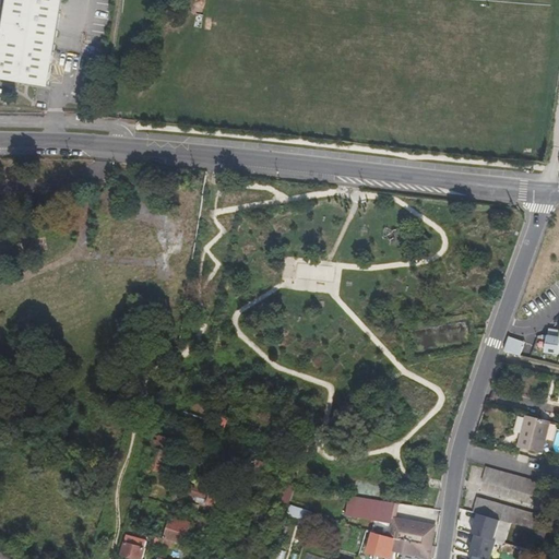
[(3,0),(0,27),(0,78),(46,85),(59,0),(3,0)]
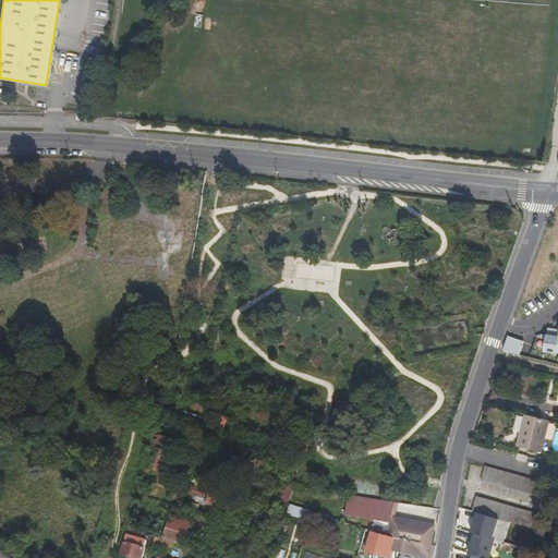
[(557,332),(554,332),(553,339),(548,339),(546,355),(557,356),(557,332)]
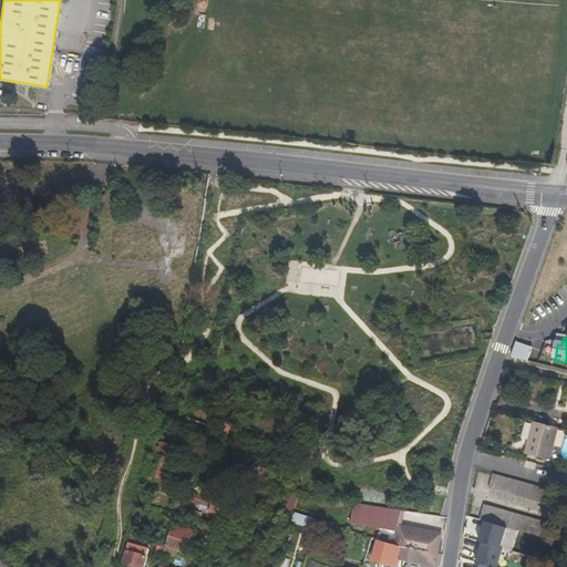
[(516,342),(512,358),(528,361),(533,348),(516,342)]
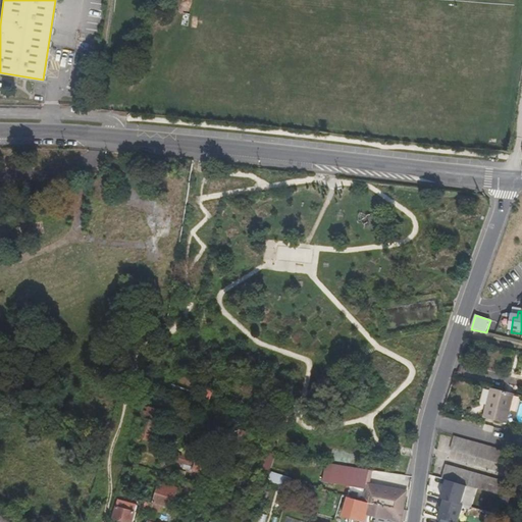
[(209,406),(215,383),(208,381),(201,403),(209,406)]
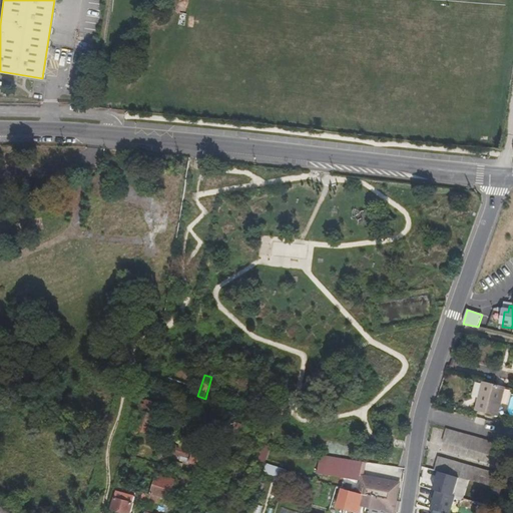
[(498,417),(506,387),(482,381),(474,411),(498,417)]
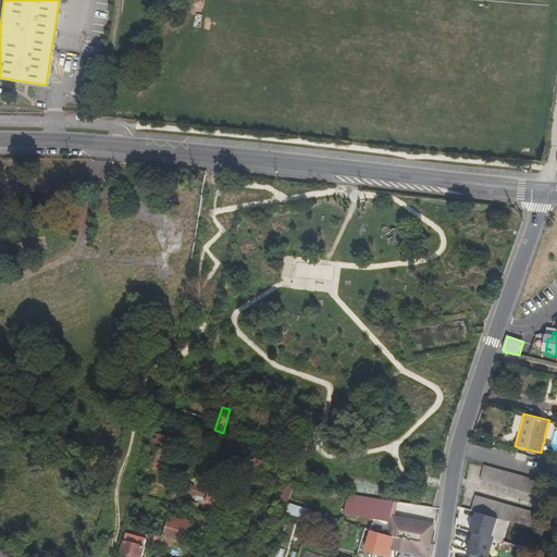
[(192,453),(195,444),(183,441),(182,452),(192,453)]
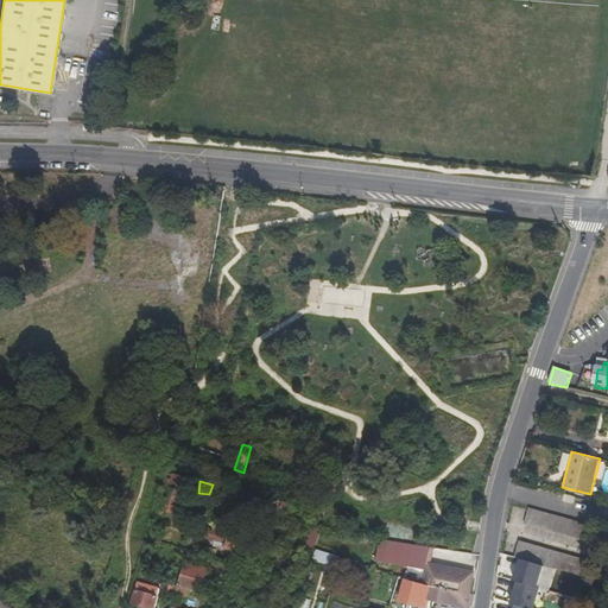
[(163,513),(169,493),(163,491),(157,511),(163,513)]
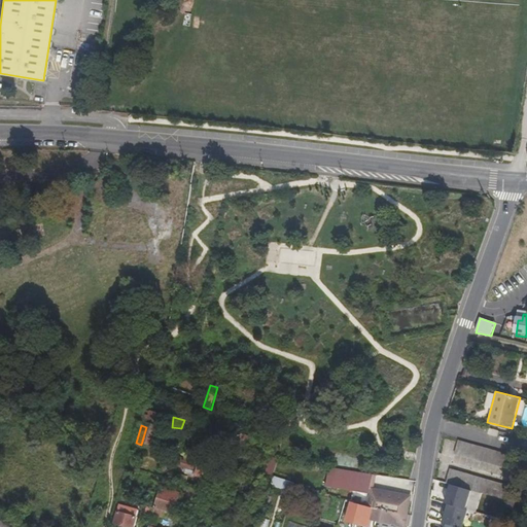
[(205,433),(215,436),(217,429),(207,426),(206,427),(199,425),(197,433),(204,434),(205,433)]
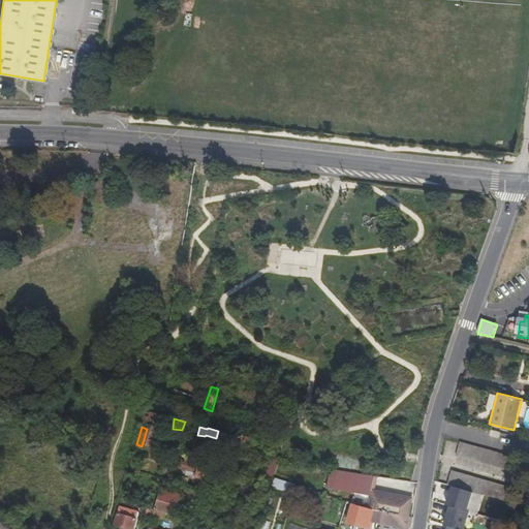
[(157,432),(152,448),(162,452),(168,431),(159,428),(157,432)]
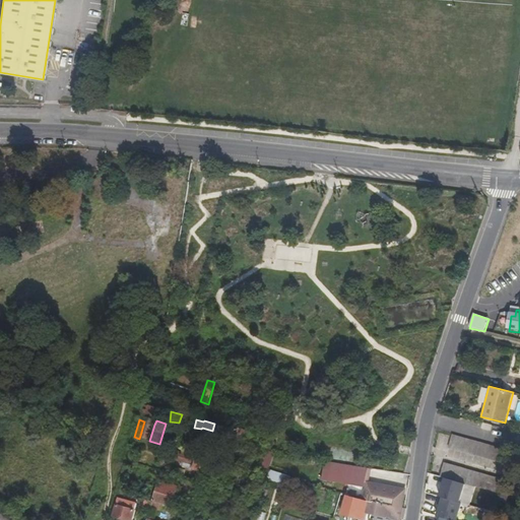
[(149,441),(154,425),(144,421),(139,439),(140,439),(149,442),(149,441)]
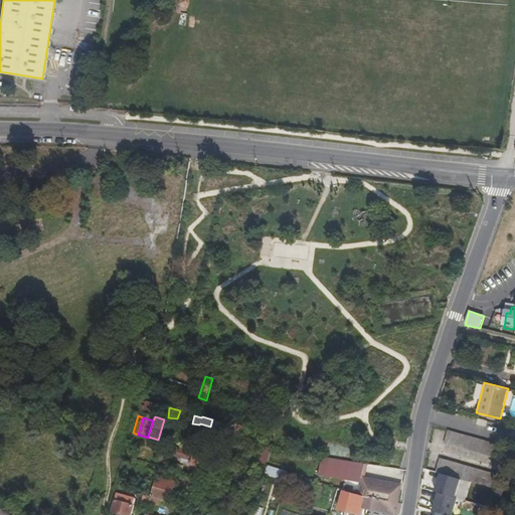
[(232,417),(231,423),(245,427),(247,421),(232,417)]
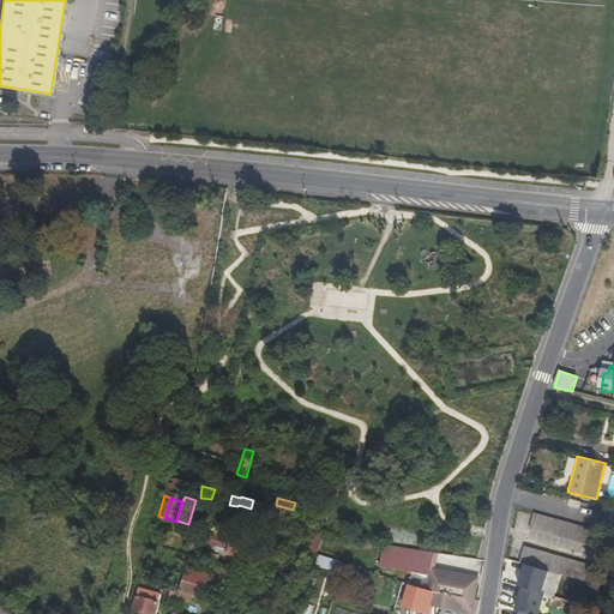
[(605,533),(535,512),(531,528),(600,548),(605,533)]
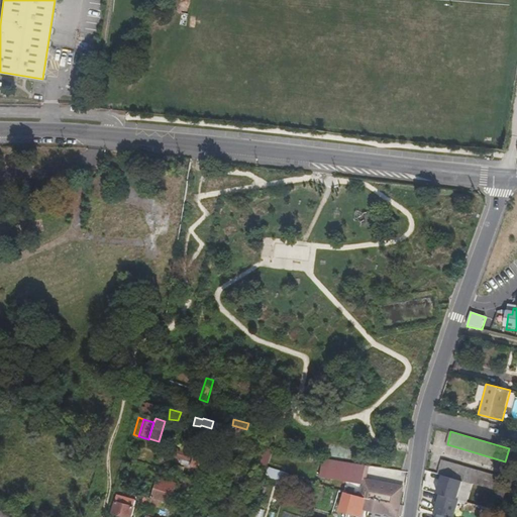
[(133,459),(139,436),(138,436),(133,434),(127,457),(133,459)]
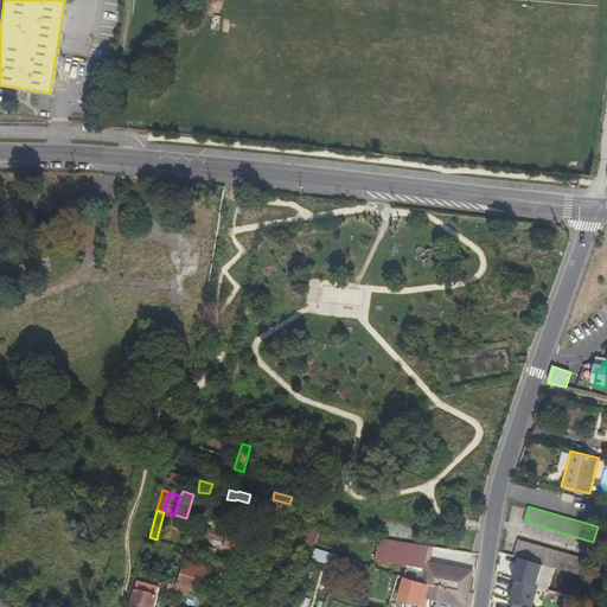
[(235,550),(240,535),(229,532),(229,534),(203,526),(200,535),(213,538),(212,544),(235,550)]
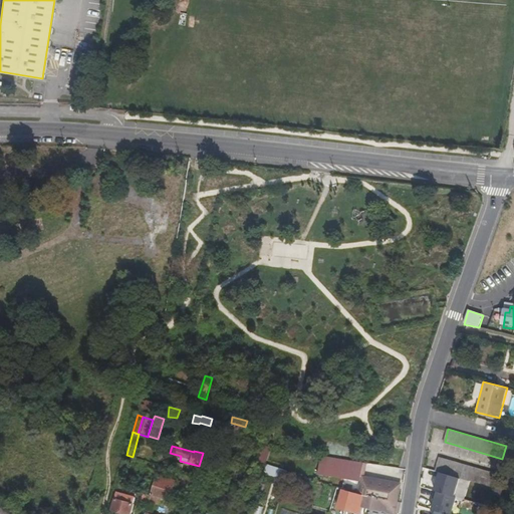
[(266,464),(271,448),(262,446),(258,462),(266,464)]
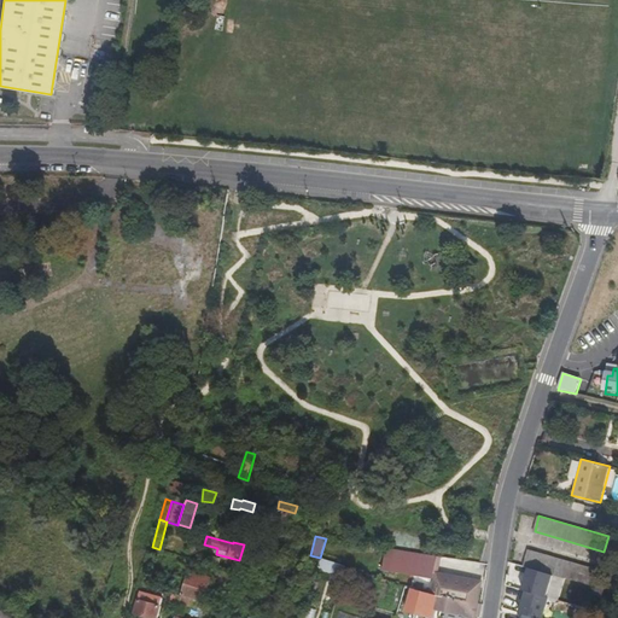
[(165,552),(178,555),(178,554),(184,555),(186,549),(180,547),(181,542),(172,538),(170,542),(169,546),(167,548),(165,552)]
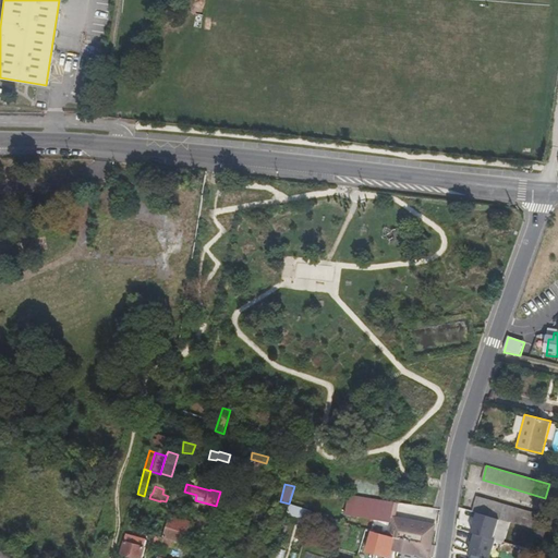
[(391,524),(395,502),(350,495),(346,516),(348,516),(391,524)]
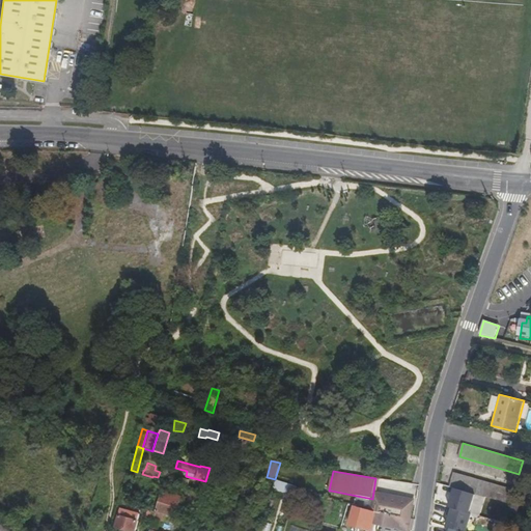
[(509,505),(513,491),(454,473),(451,486),(455,488),(476,495),(509,505)]
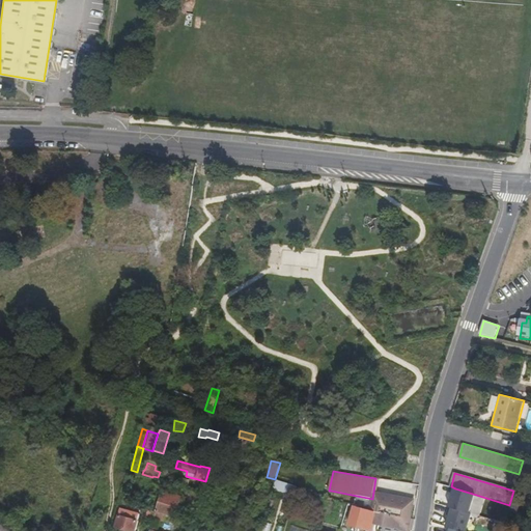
[(298,487),(276,480),(274,488),(296,496),(298,487)]
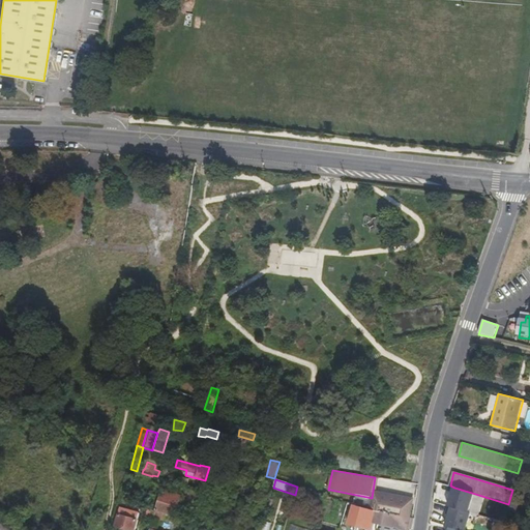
[(475,494),(454,488),(449,506),(470,512),(475,494)]
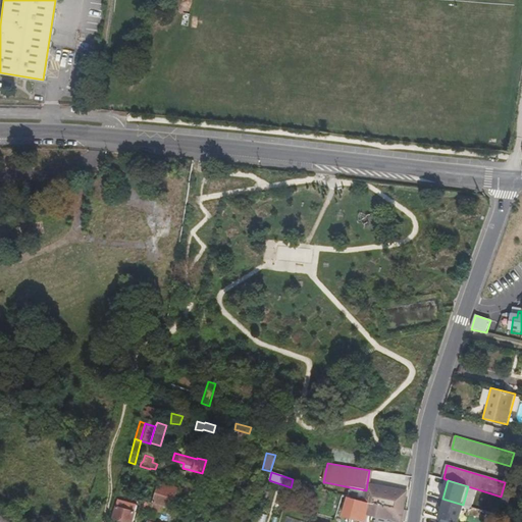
[(171,509),(177,488),(160,483),(154,503),(162,506),(171,509)]
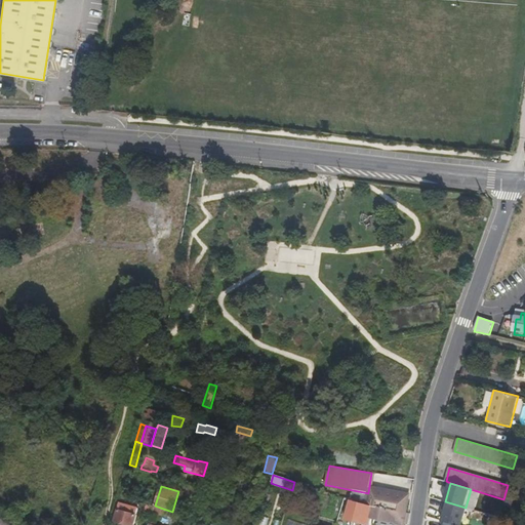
[(407,514),(410,496),(373,489),(370,489),(370,493),(367,507),(374,509),(372,518),(375,519),(395,523),(397,522),(409,524),(410,514),(409,514),(407,514)]
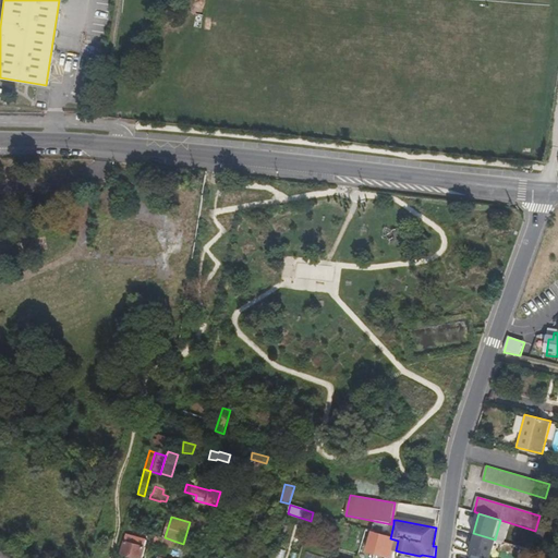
[(346,526),(341,542),(348,544),(352,529),(346,526)]
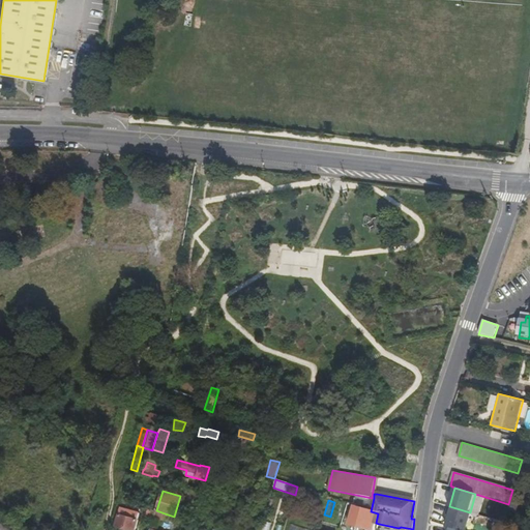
[(319,501),(316,512),(322,514),(325,503),(319,501)]
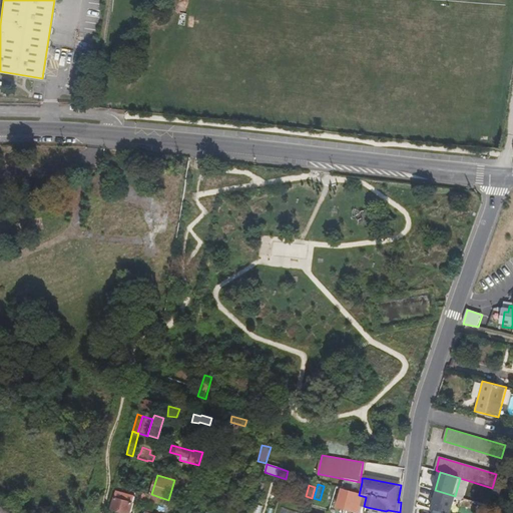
[(360,512),(362,512),(364,506),(366,497),(359,495),(357,494),(343,490),(338,507),(360,512)]
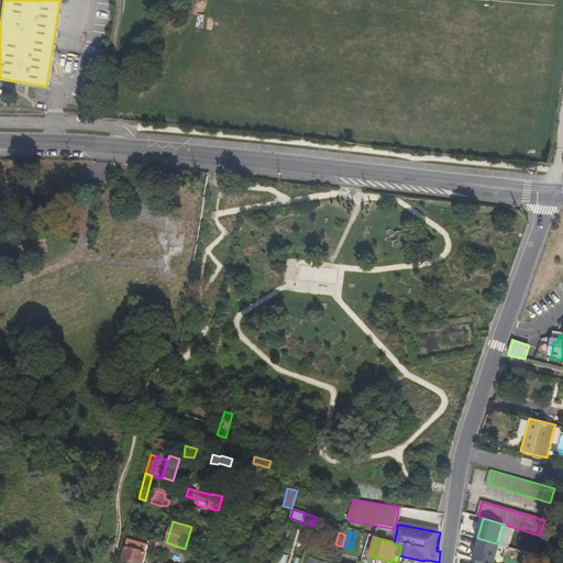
[(499,544),(477,538),(475,545),(478,547),(475,559),(478,560),(492,562),(495,562),(501,544),(499,544)]
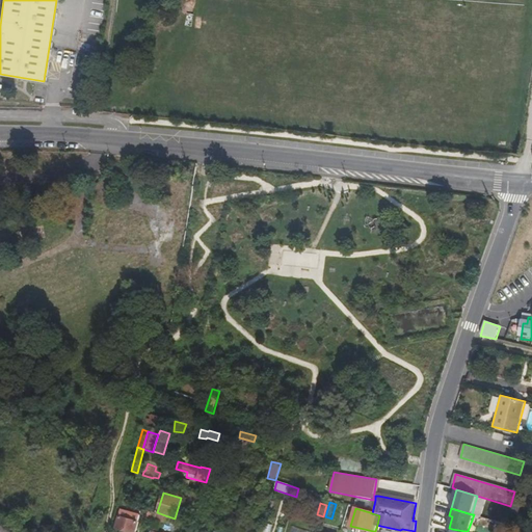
[(155,520),(157,512),(149,510),(147,516),(155,520)]
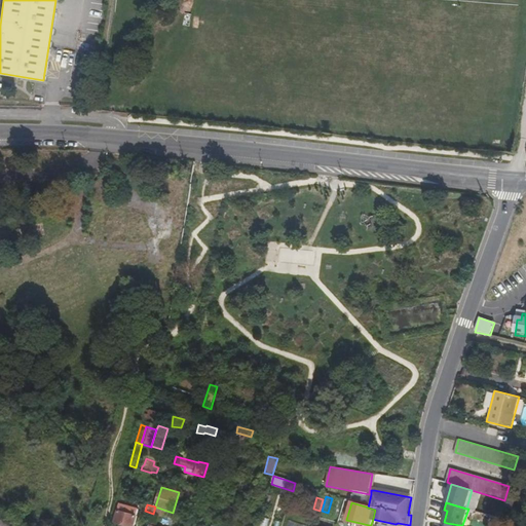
[(161,517),(163,510),(155,506),(153,514),(161,517)]
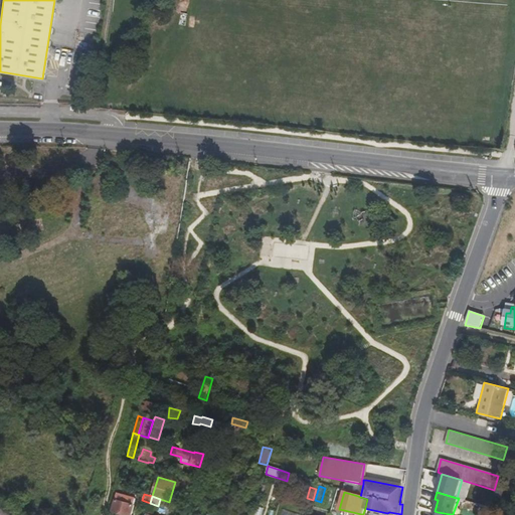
[(118,497),(113,511),(125,514),(131,514),(134,506),(126,503),(128,499),(123,497),(122,499),(118,497)]
